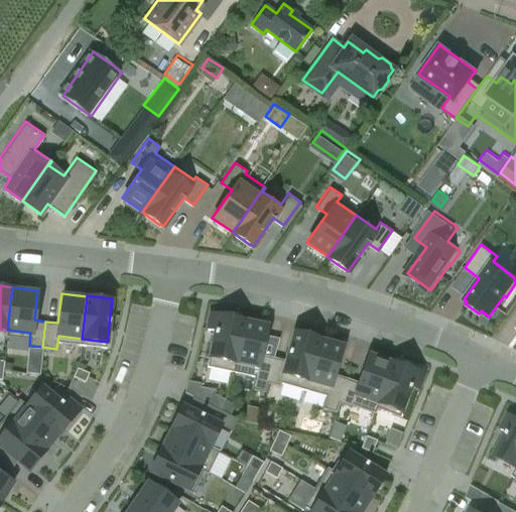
[(209,355),(233,360),(242,318),(211,311),(207,328),(214,329),(209,355)]
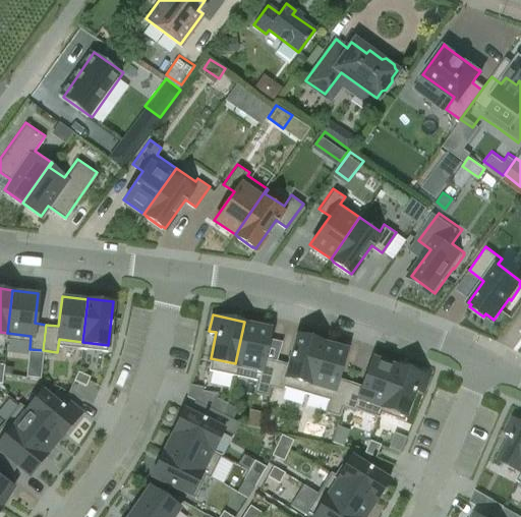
[(256,382),(270,385),(276,359),(264,356),(270,327),(244,322),(235,363),(258,368),(256,382)]
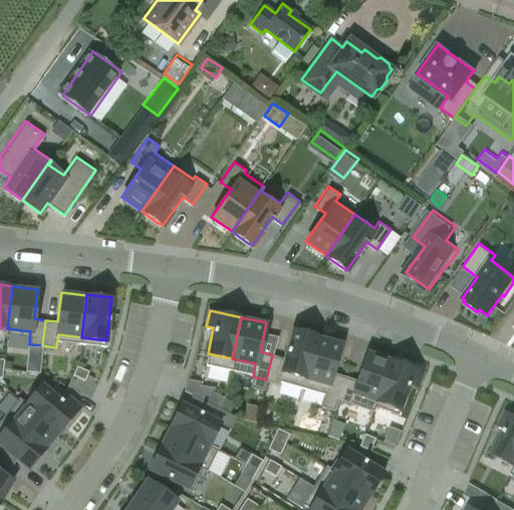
[(282,370),(305,376),(316,336),(316,335),(292,328),(284,357),(272,354),(266,379),(279,383),(282,370)]
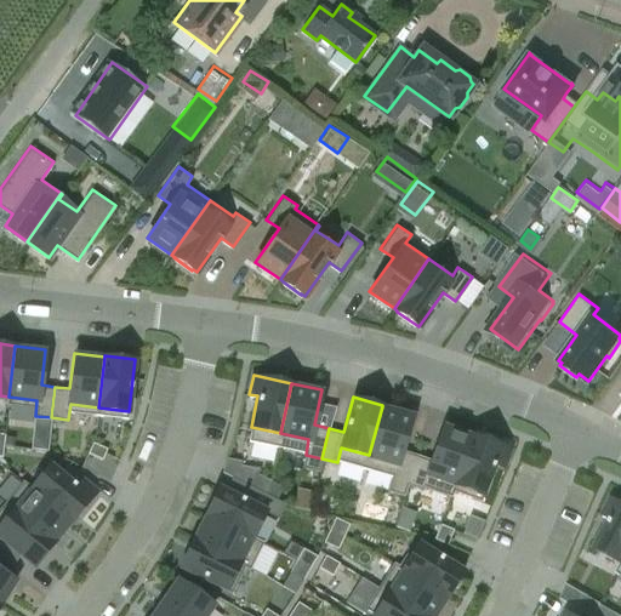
[(411,415),(382,406),(369,455),(396,463),(392,478),(408,483),(416,452),(402,449),(411,415)]
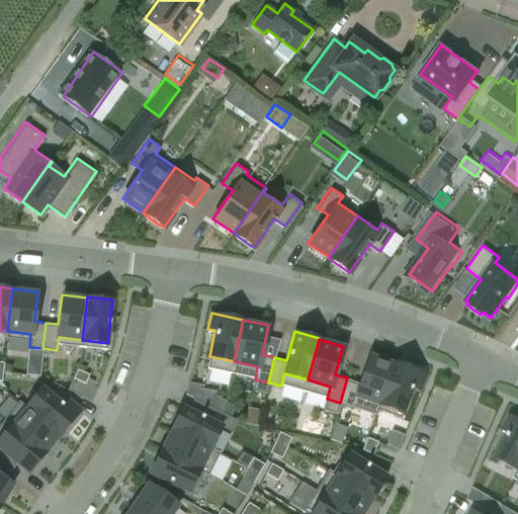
[(347,377),(340,403),(352,407),(356,395),(378,403),(394,362),(369,354),(359,381),(347,377)]
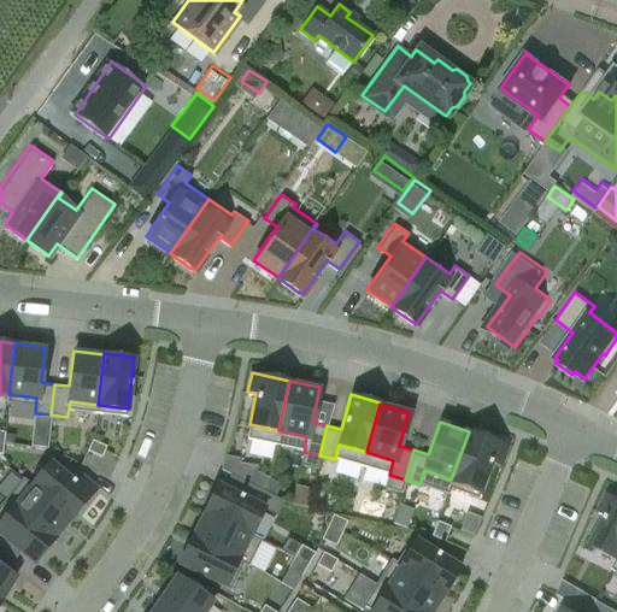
[(469,431),(451,480),(480,490),(491,460),(499,464),(505,445),(469,431)]
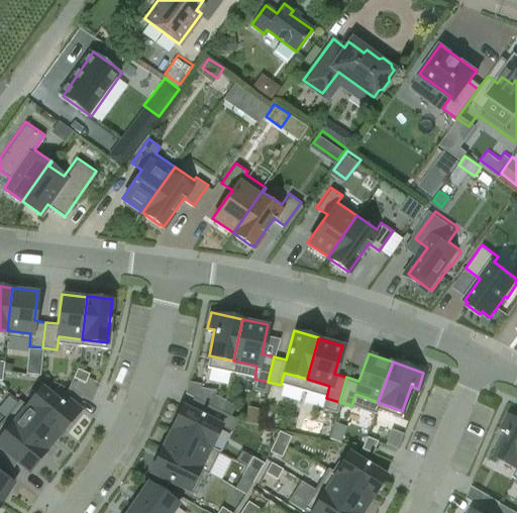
[(89,372),(77,367),(73,376),(85,381),(89,372)]
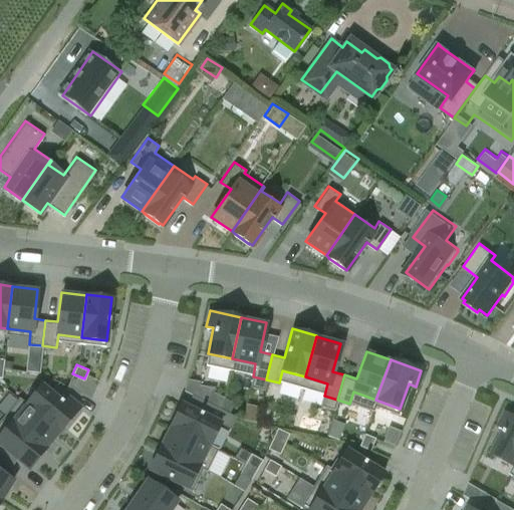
[(42,384),(26,404),(58,431),(59,431),(79,406),(67,395),(62,401),(42,384)]
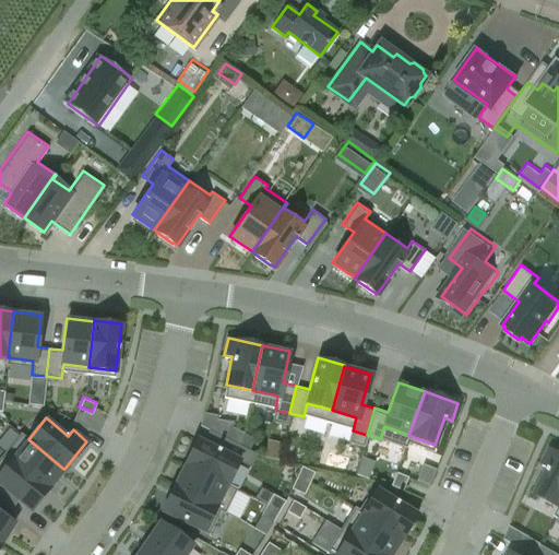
[(242,433),(229,426),(225,436),(238,443),(242,433)]
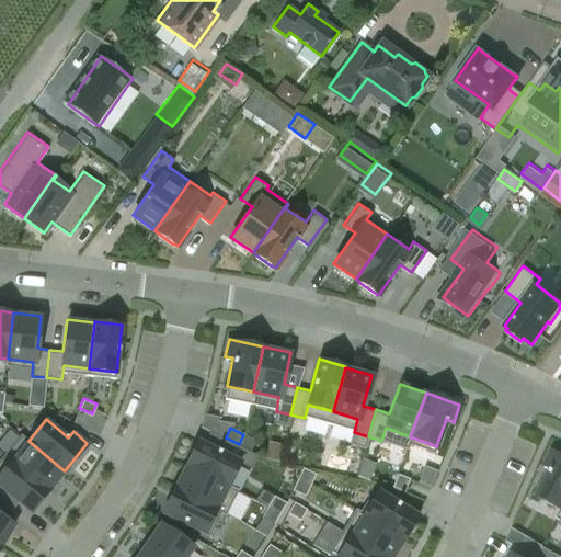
[(197,440),(185,464),(228,485),(240,459),(197,440)]
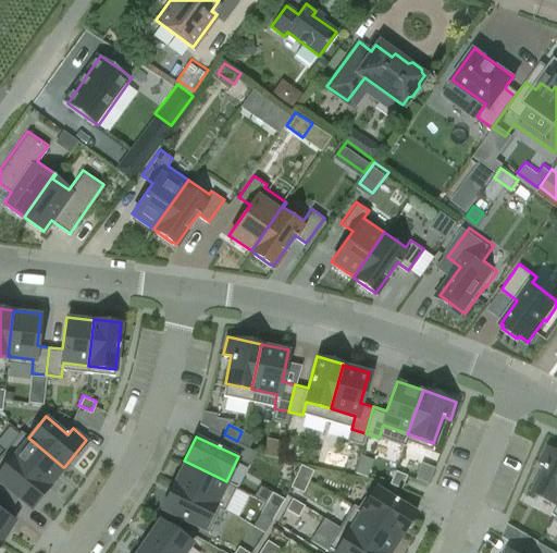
[(12,456),(48,486),(63,467),(28,438),(12,456)]
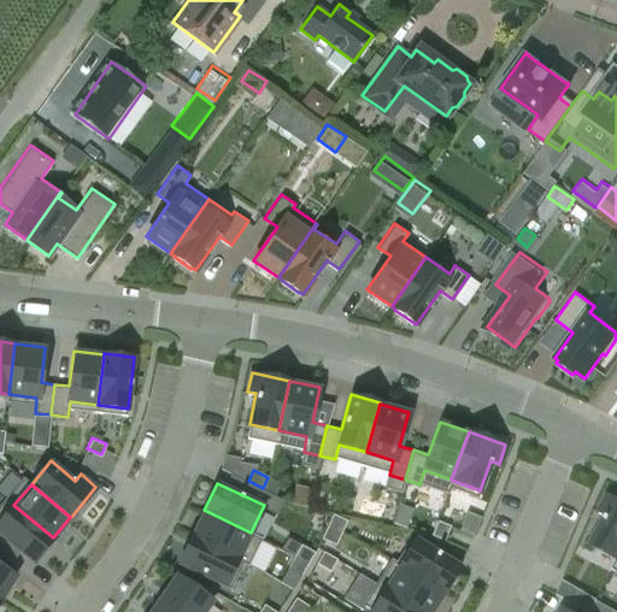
[(592,542),(616,555),(616,498),(607,493),(599,511),(606,515),(592,542)]
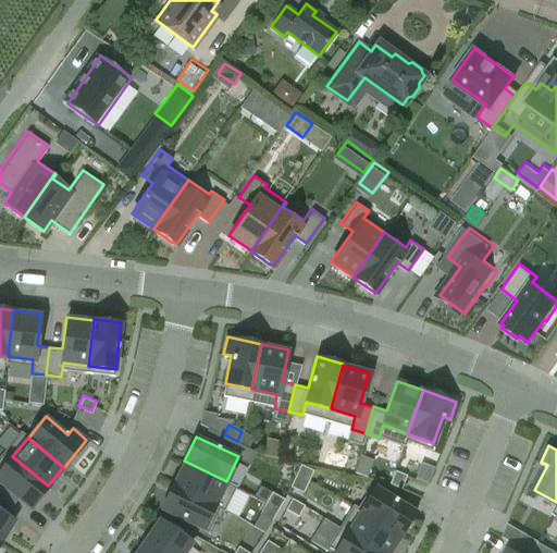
[(48,486),(12,456),(0,470),(0,481),(31,507),(48,486)]
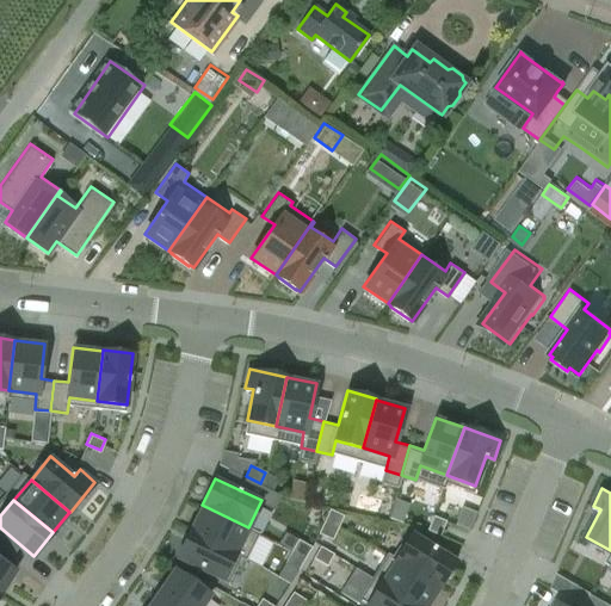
[(190,530),(236,551),(248,527),(202,505),(190,530)]
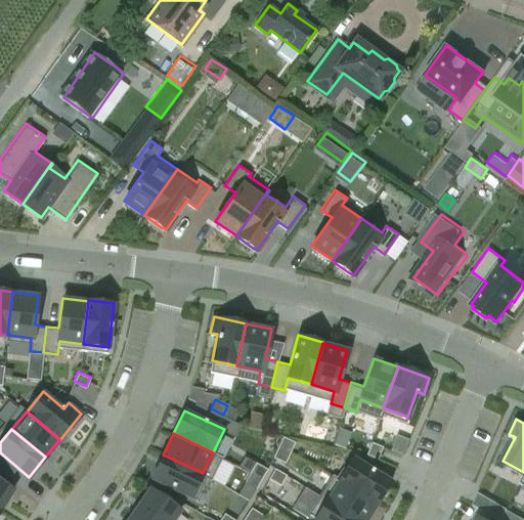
[(281,436),(277,445),(290,450),(294,442),(281,436)]
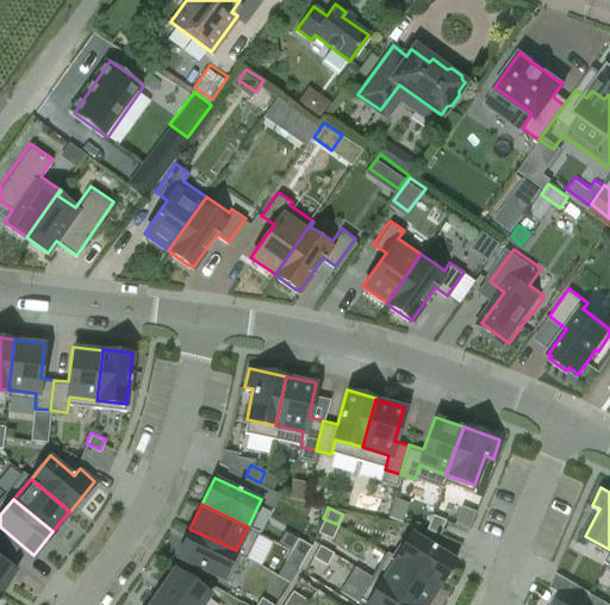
[(437,531),(443,517),(433,512),(427,526),(437,531)]
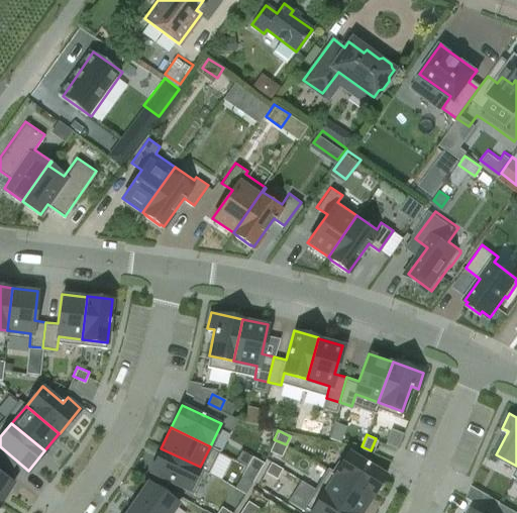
[(282,453),(286,444),(274,439),(271,447),(282,453)]
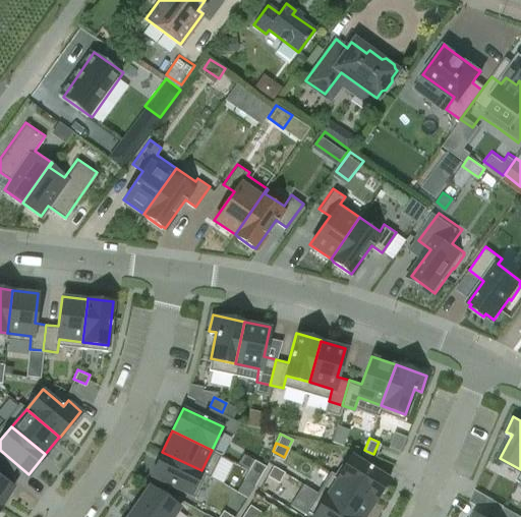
[(201,470),(162,452),(151,474),(190,494),(201,470)]
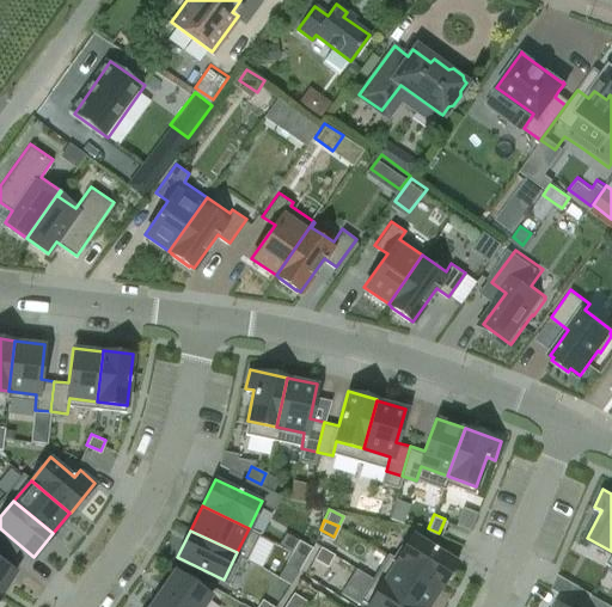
[(396,562),(439,588),(456,563),(411,535),(396,562)]
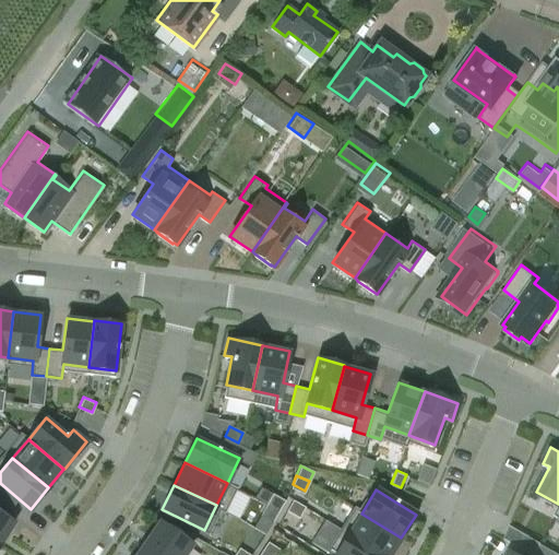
[(266,503),(278,509),(284,500),(272,494),(266,503)]
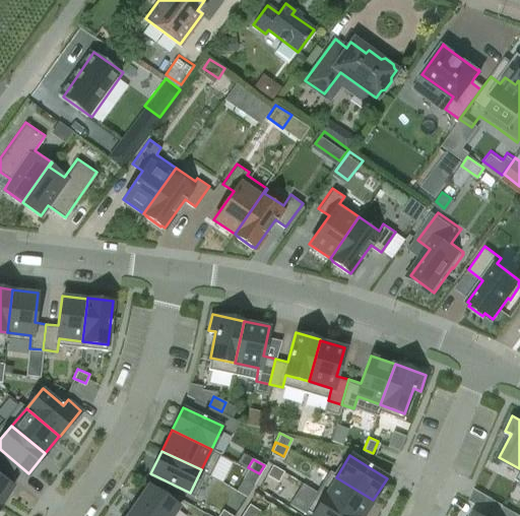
[(266,473),(278,480),(283,471),(271,464),(266,473)]
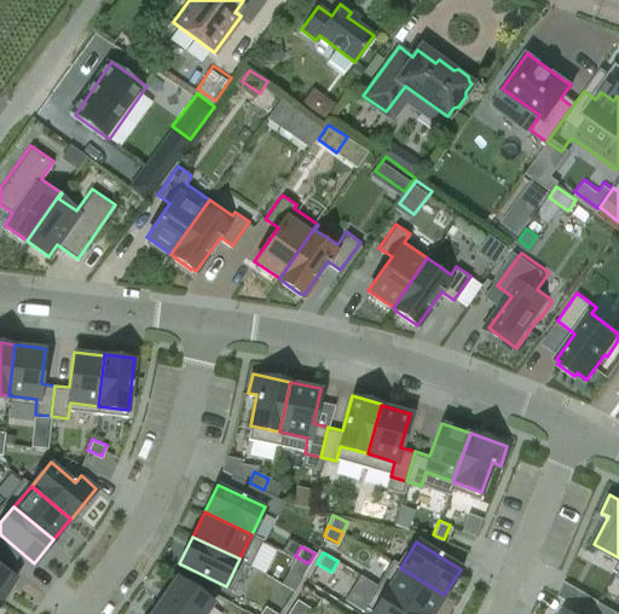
[(304,574),(308,563),(295,556),(289,566),(304,574)]
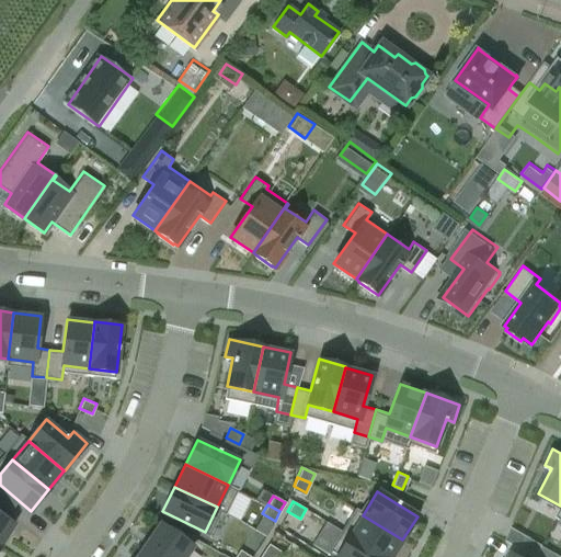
[(0,545),(14,523),(0,514),(0,545)]
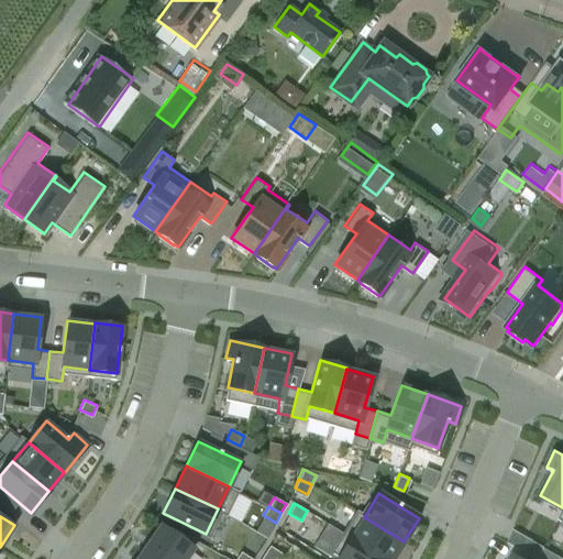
[(384,558),(393,558),(404,541),(364,517),(351,538),(384,558)]
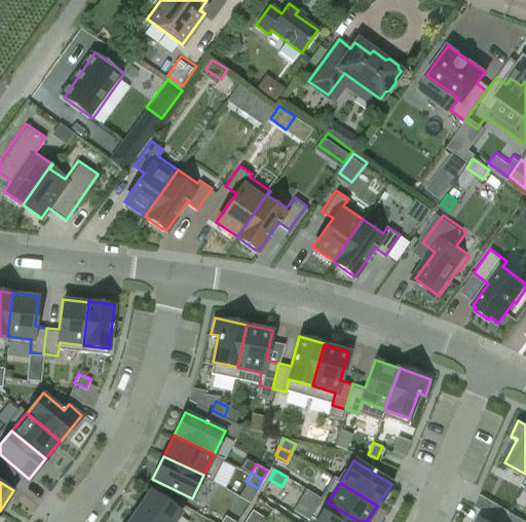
[(136,510),(153,521),(173,521),(181,511),(150,490),(136,510)]
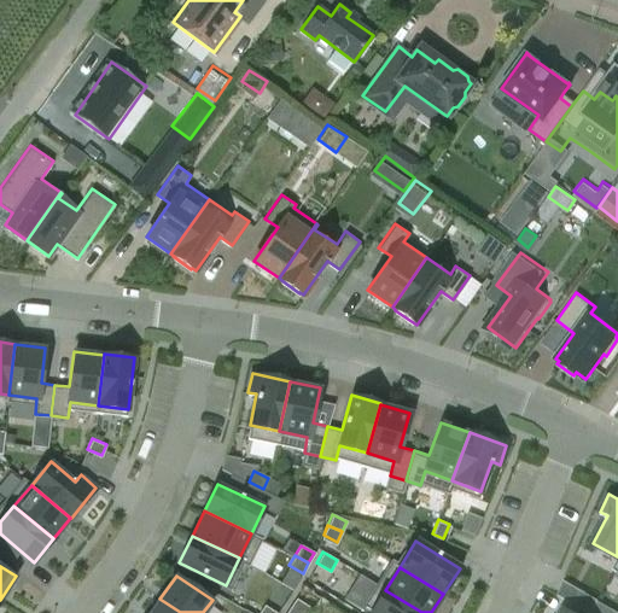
[(421,612),(385,590),(371,612),(421,612)]
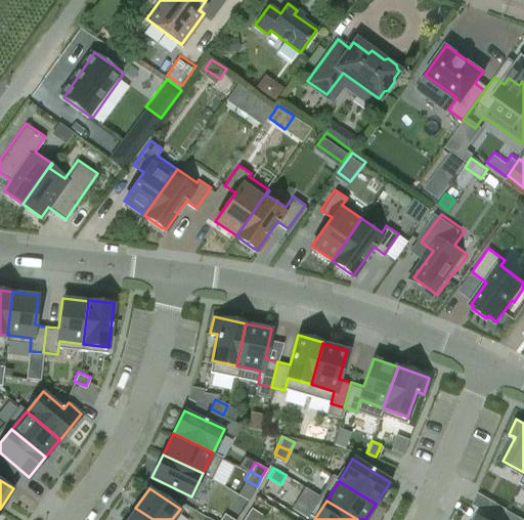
[(508,508),(498,502),(491,514),(500,519),(508,508)]
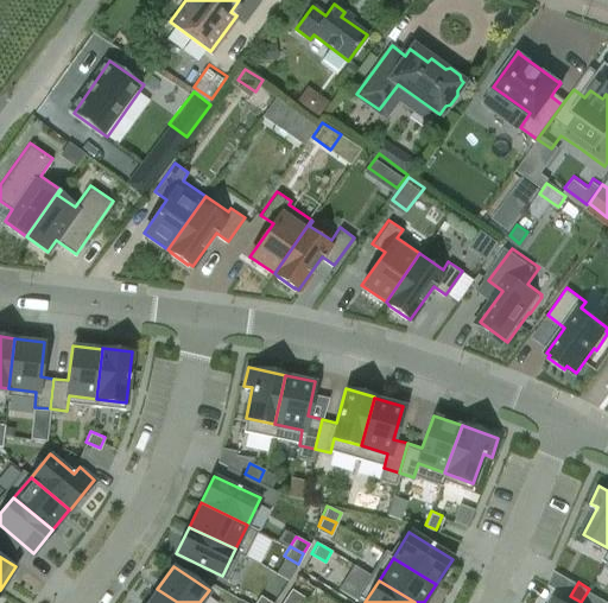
[(284,597),(292,602),(298,602),(303,597),(290,588),(284,597)]
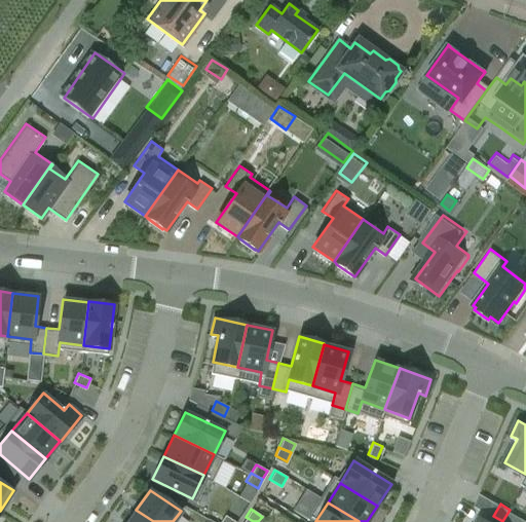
[(153,521),(136,510),(127,521),(153,521)]
